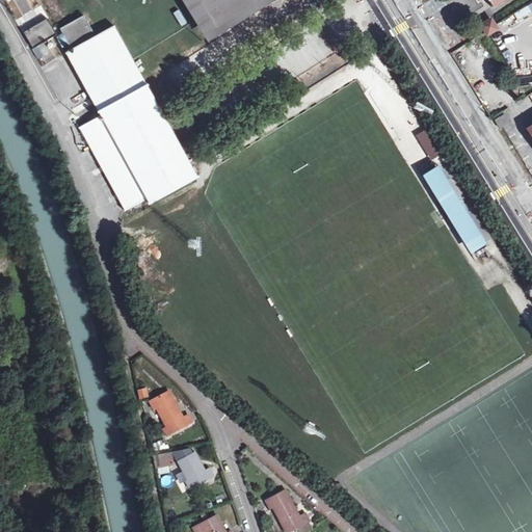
[(54,24),(58,23),(45,0),(11,18),(24,40),(33,35),(46,29),(54,24)]
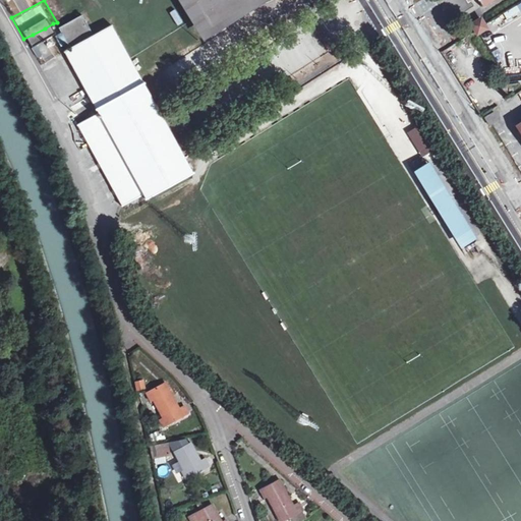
[(184,0),(205,33),(258,0),(184,0)]
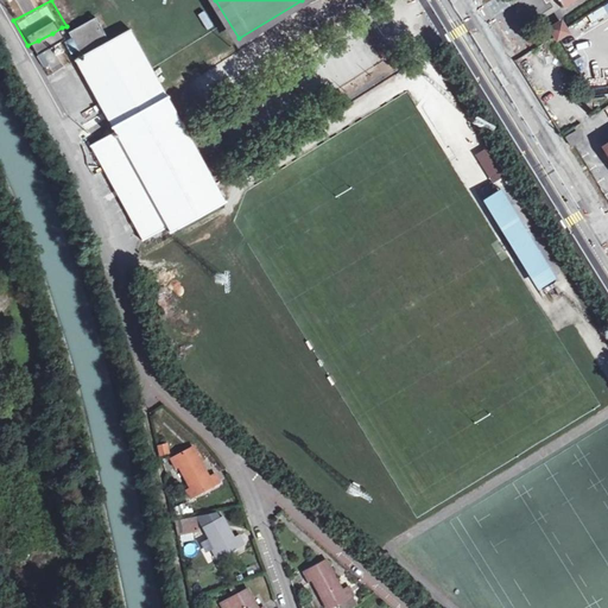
[(591,24),(607,13),(607,4),(587,17),(591,24)]
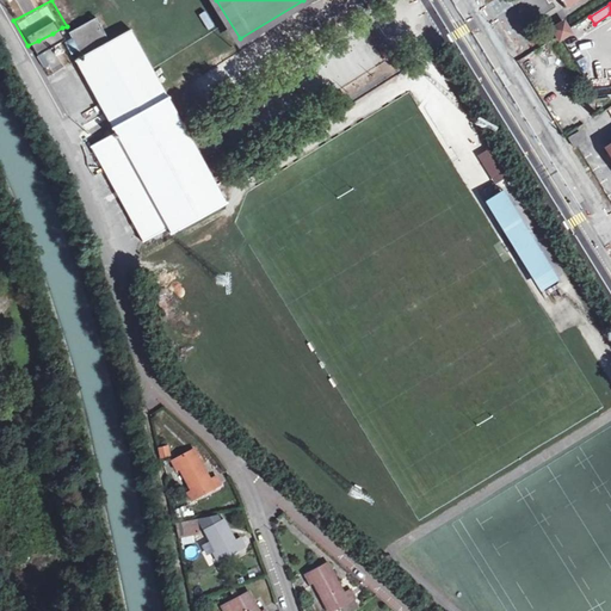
[(109,44),(96,20),(68,36),(72,43),(69,51),(78,53),(81,59),(74,63),(115,135),(91,149),(141,239),(144,245),(170,230),(172,236),(227,207),(207,170),(218,162),(215,155),(214,154),(209,154),(201,140),(203,135),(198,127),(186,134),(129,32),(109,44)]
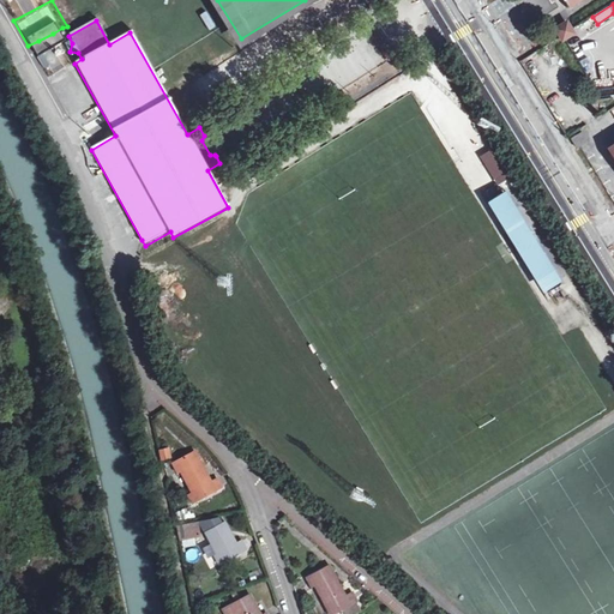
[(571,35),(564,23),(552,30),(560,42),(571,35)]
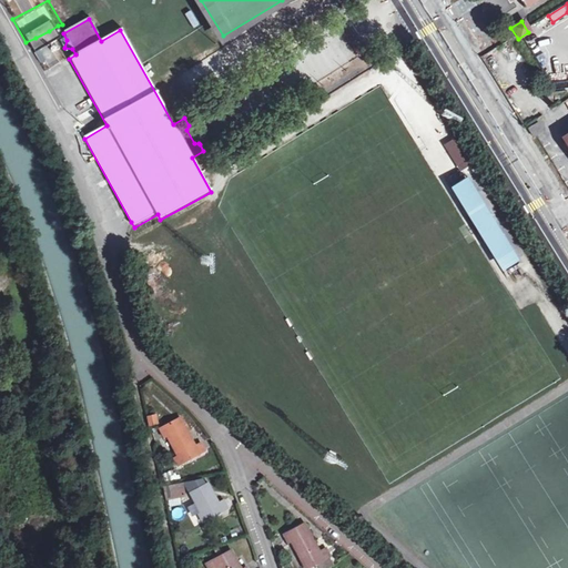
[(424,70),(415,56),(409,60),(417,74),(424,70)]
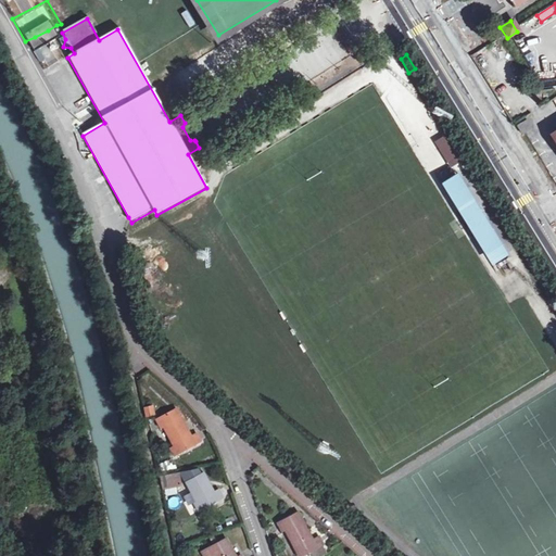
[(196,141),(201,138),(189,118),(185,123),(182,127),(190,140),(194,140),(196,141)]
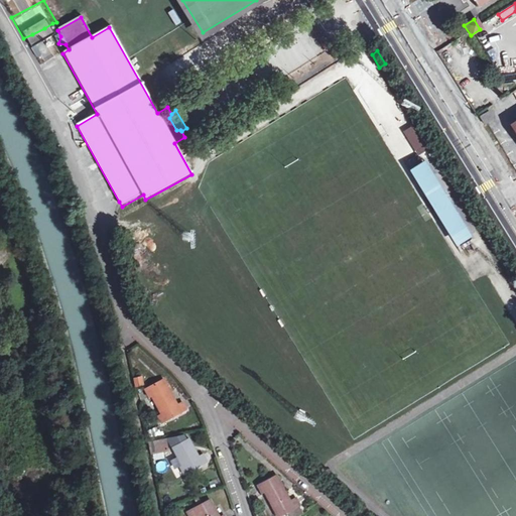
[(494,119),(489,111),(480,117),(485,125),(494,119)]
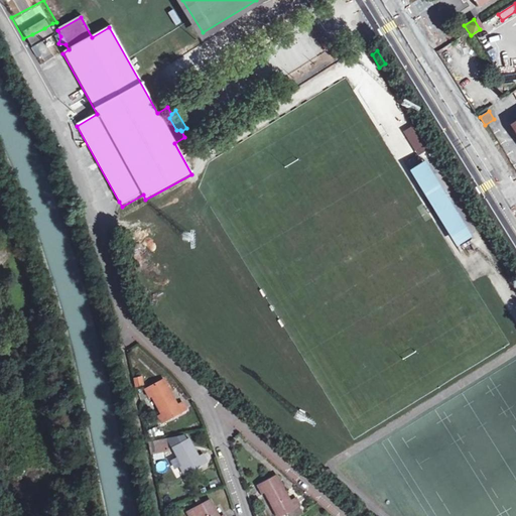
[(441,156),(423,127),(414,132),(432,161),(441,156)]
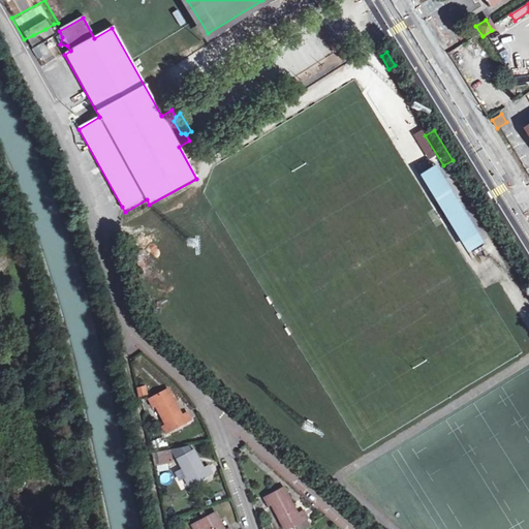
[(484,243),(435,165),(419,175),(467,253),(484,243)]
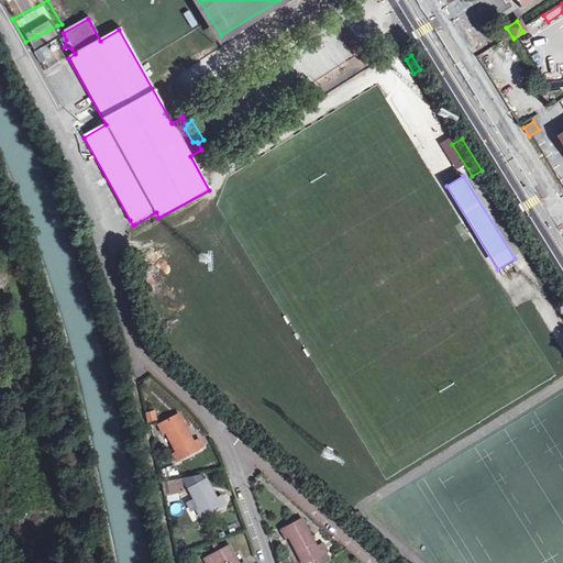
[(145,412),(146,421),(155,419),(154,411),(145,412)]
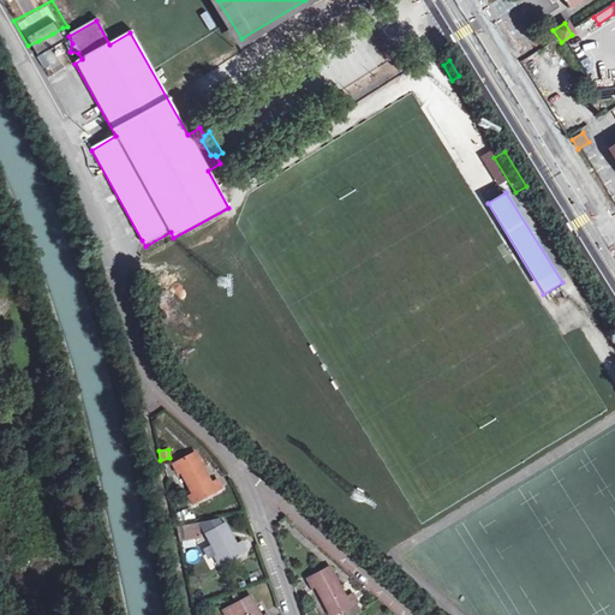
[(206,471),(196,453),(173,464),(177,472),(180,471),(196,502),(222,490),(218,481),(209,484),(203,472),(206,471)]
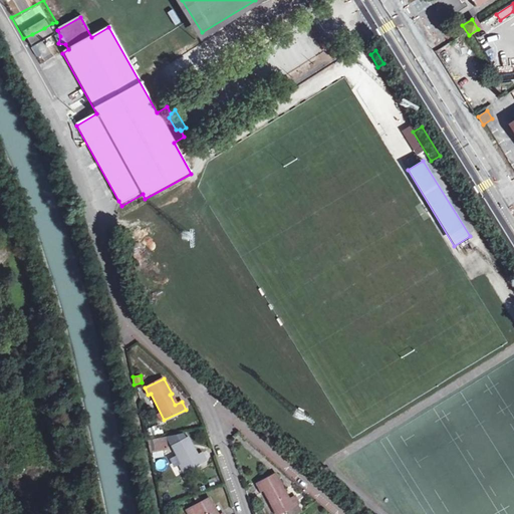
[(419,429),(417,430),(422,438),(424,437),(426,438),(430,437),(434,431),(433,424),(427,421),(421,424),(419,427),(419,429)]
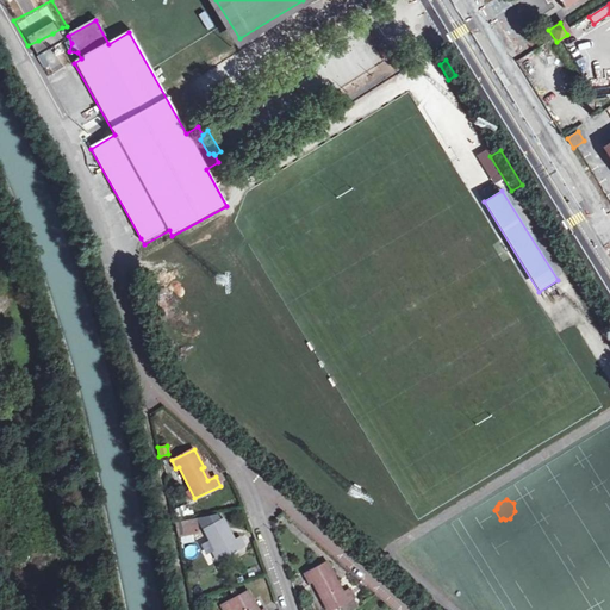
[(226,529),(222,521),(204,530),(219,561),(244,547),(240,539),(231,542),(225,530),(226,529)]
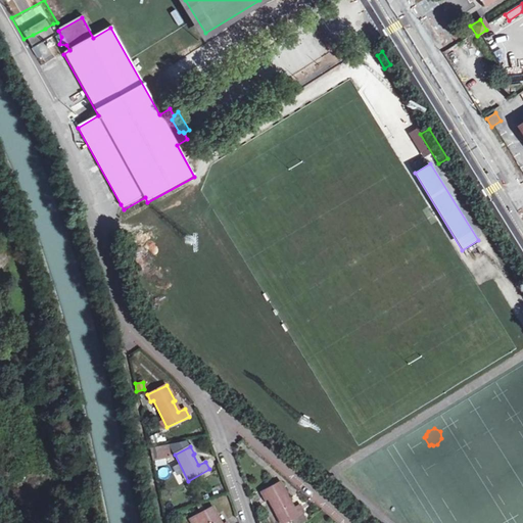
[(170,459),(168,448),(151,452),(152,461),(170,459)]
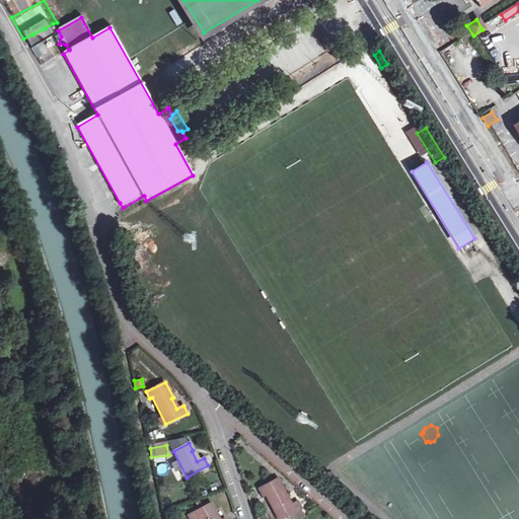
[(154,466),(158,477),(166,474),(162,463),(154,466)]
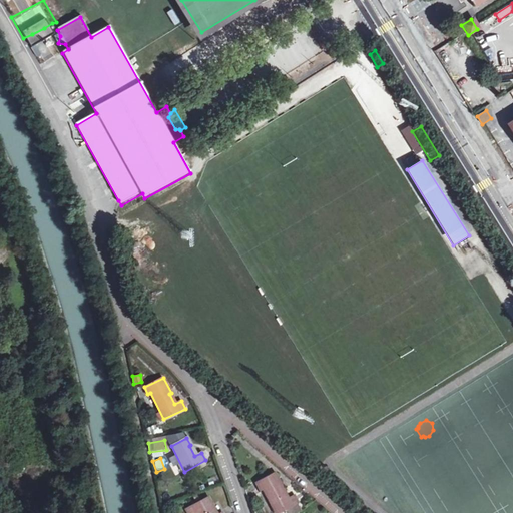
[(284,488),(277,474),(258,484),(262,492),(265,491),(276,512),(277,512),(298,503),(294,496),(288,499),(283,489),(284,488)]
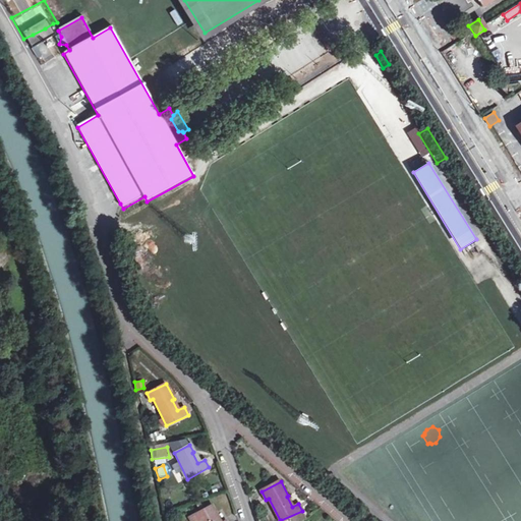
[(213,506),(188,518),(189,520),(219,520),(216,514),(217,514),(213,506)]
